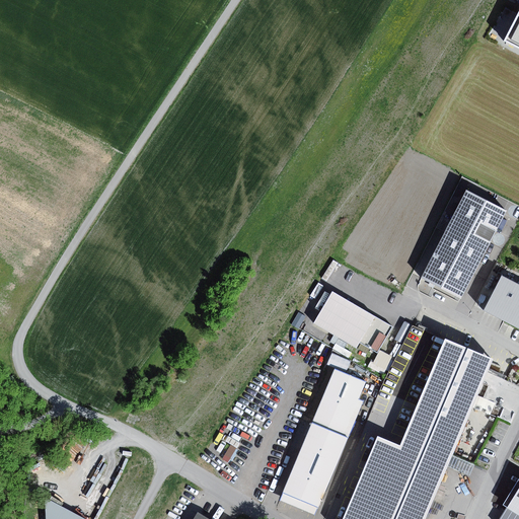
[(518,12),(505,42),(518,49),(518,12)]
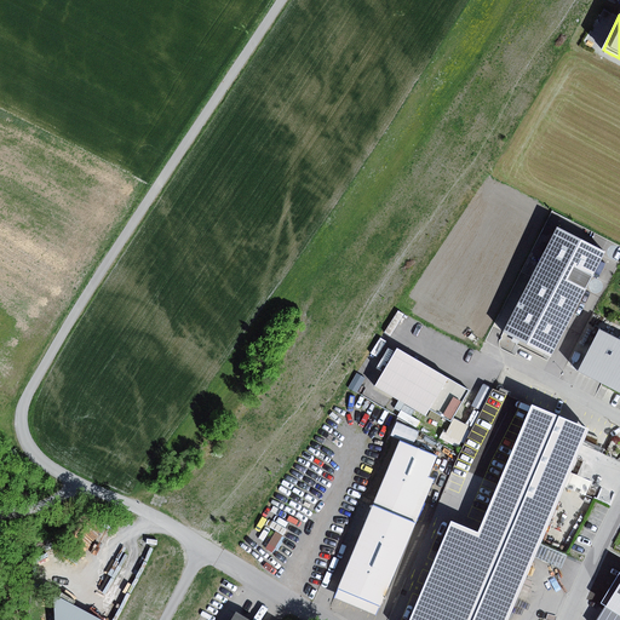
[(604,254),(555,230),(505,333),(555,357),(604,254)]
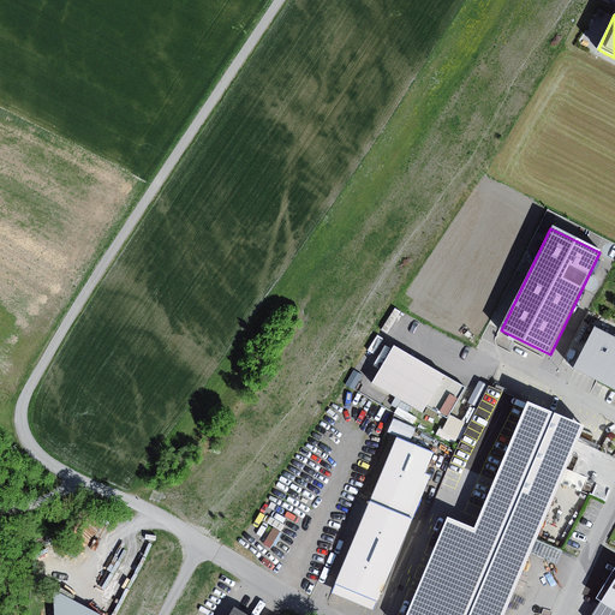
[(614,339),(593,329),(575,370),(614,388),(614,339)]
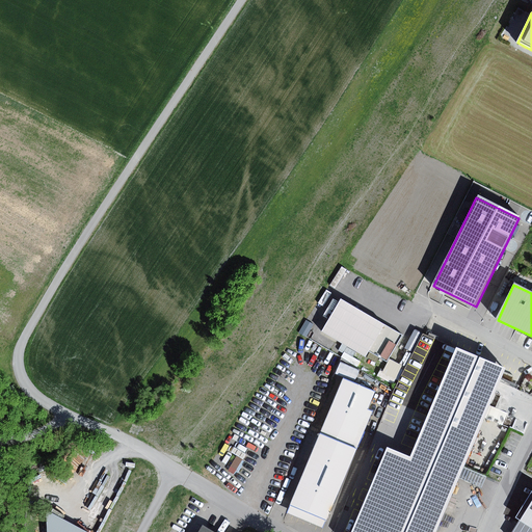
[(402,336),(342,298),(322,331),(366,357),(370,351),(387,362),(402,336)]
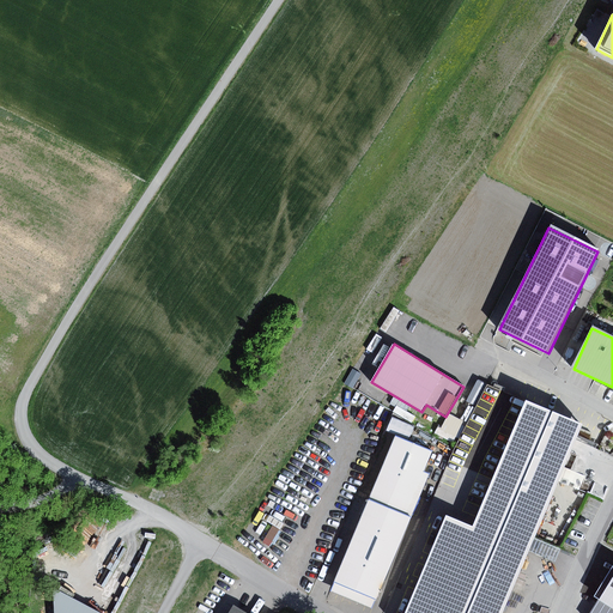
[(477,381),(466,401),(474,406),(485,384),(477,381)]
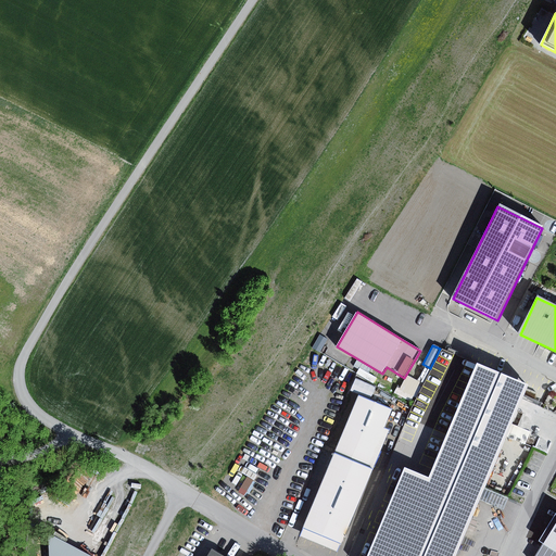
[(409,415),(451,429),(502,451),(529,384),(443,350),(409,415)]
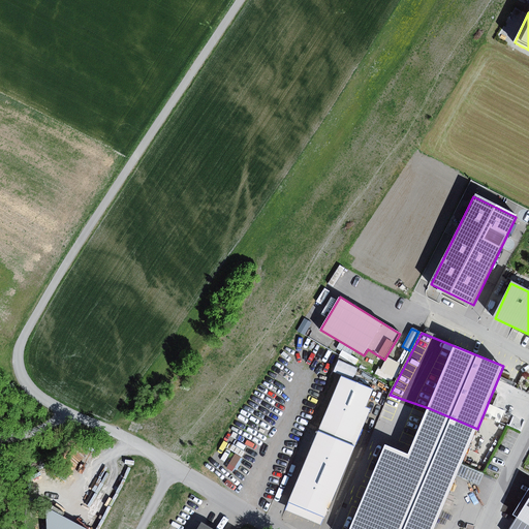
[(340,355),(335,371),(341,373),(342,369),(354,374),(359,362),(340,355)]
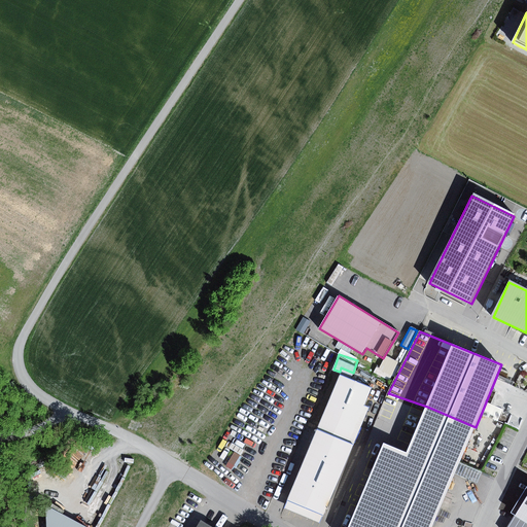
[(401,363),(386,356),(380,370),(394,377),(401,363)]
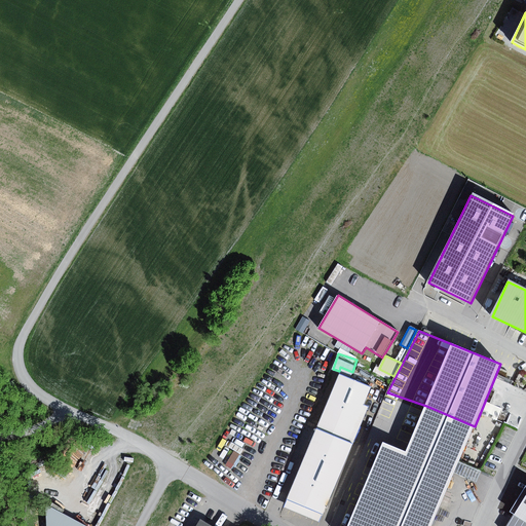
[(525,373),(521,371),(517,380),(525,385),(525,383),(525,373)]
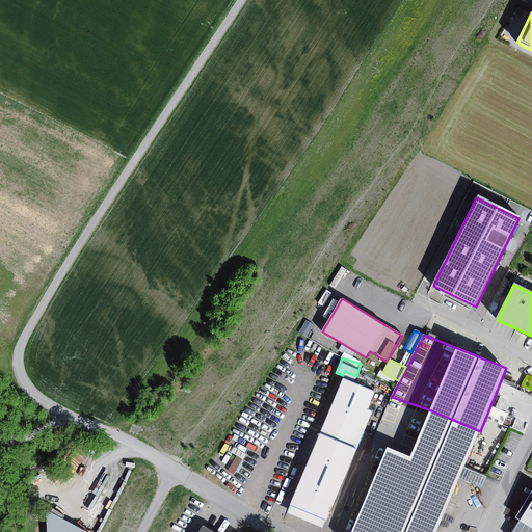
[(375,392),(344,379),(291,505),(327,521),(373,413),(368,409),(375,392)]
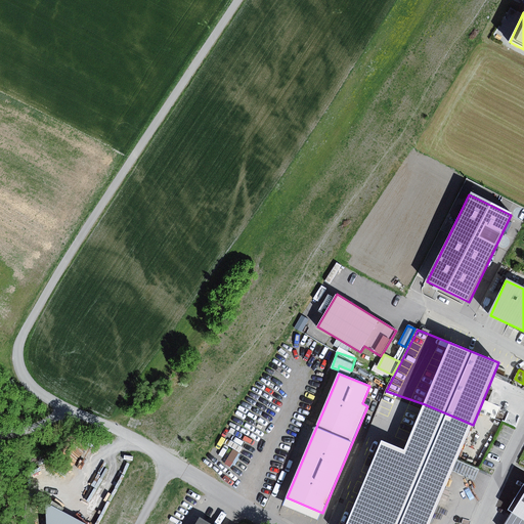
[(404,451),(383,442),(347,523),(431,523),(453,472),(457,461),(473,425),(425,404),(404,451)]
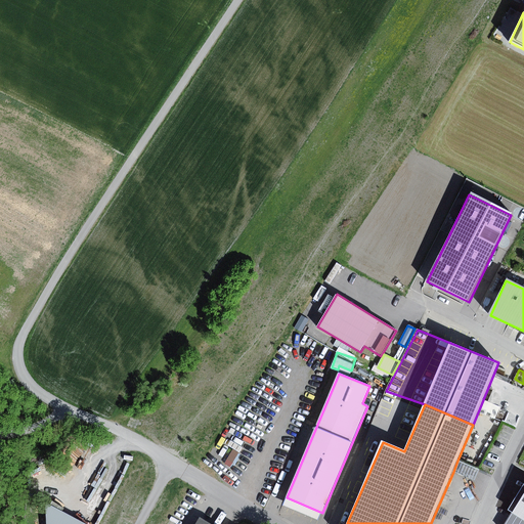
[(233,449),(225,465),(231,469),(239,453),(233,449)]
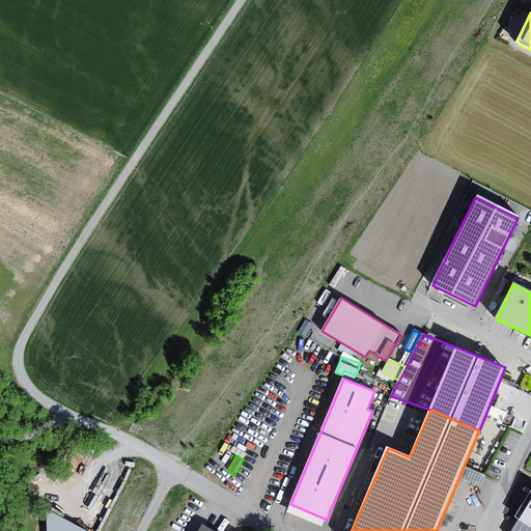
[(464,467),(459,478),(481,487),(486,476),(464,467)]
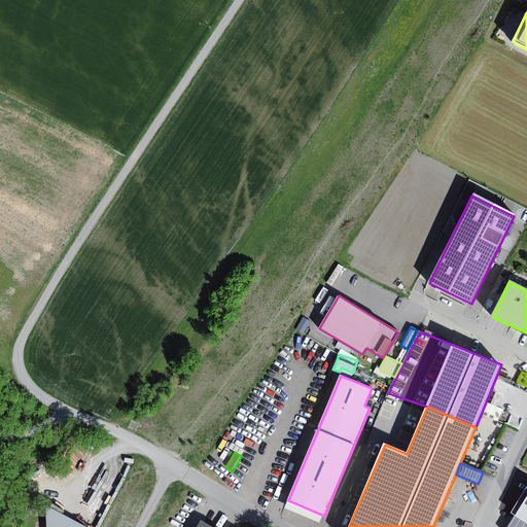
[(526,526),(526,486),(511,513),(515,516),(506,526),(526,526)]
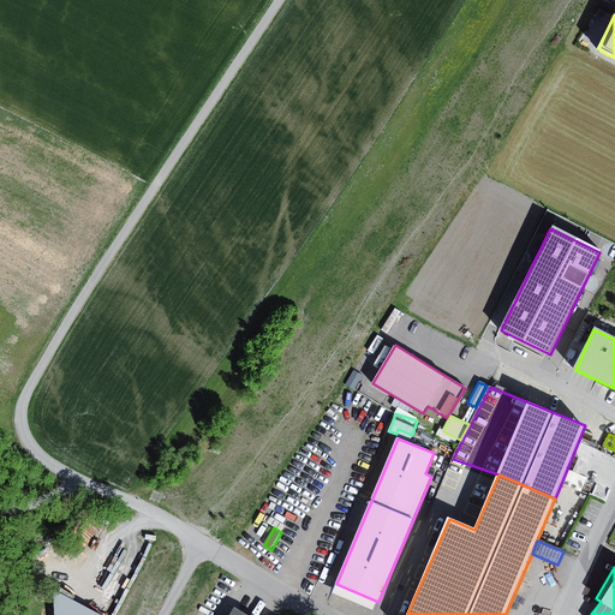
[(71,592),(59,614),(115,614),(117,614),(71,592)]
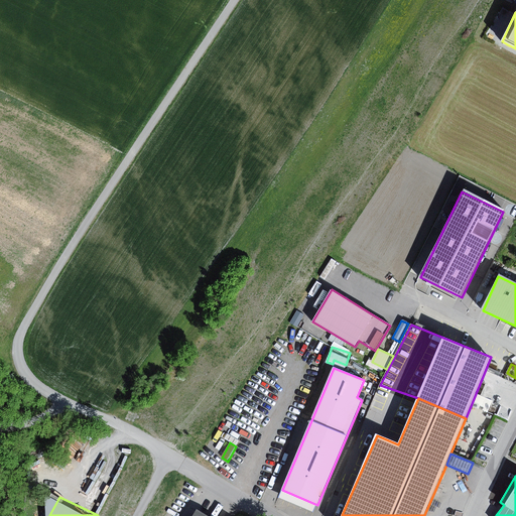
All buildings are outlined.
